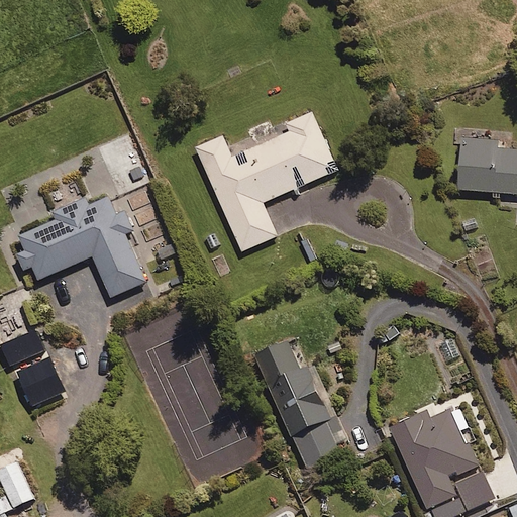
[(338,171),(312,112),(274,129),(270,121),(247,131),(255,147),(232,158),(223,136),(197,148),(242,252),(278,237),(263,204),(338,171)]
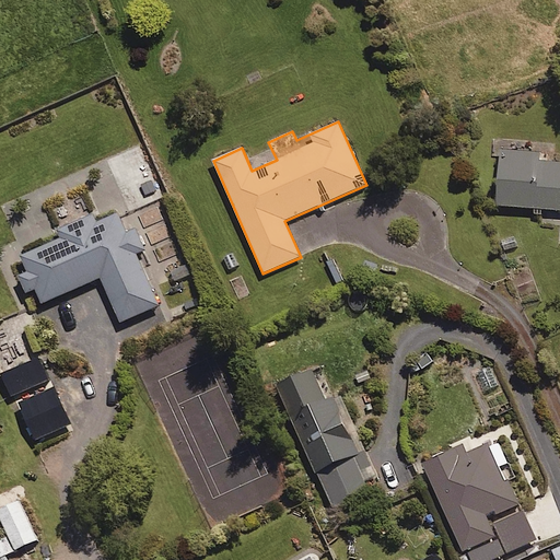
[(559,164),(540,164),(541,159),(501,156),(498,207),(559,210),(559,164)]
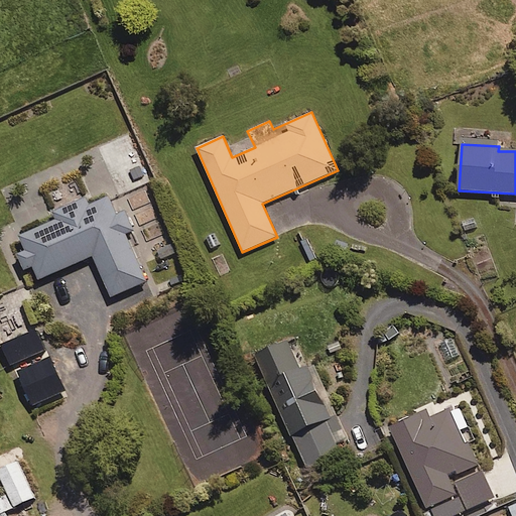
[(116,216),(108,196),(88,205),(86,200),(52,214),(54,220),(19,235),(26,251),(19,254),(25,268),(32,265),(38,280),(94,256),(111,297),(146,282),(126,234),(133,231),(125,212),(116,216)]
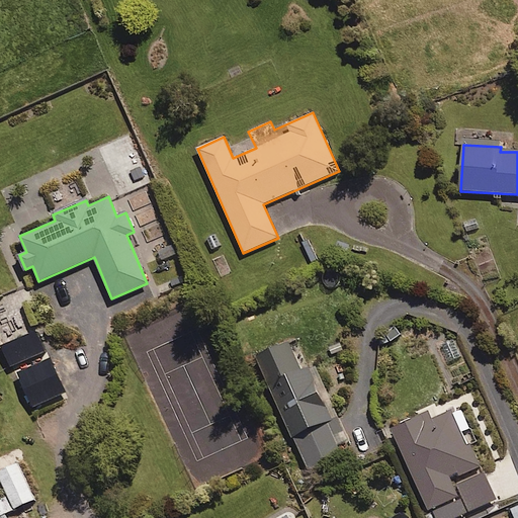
[(51,372),(32,335),(2,349),(20,386),(51,372)]
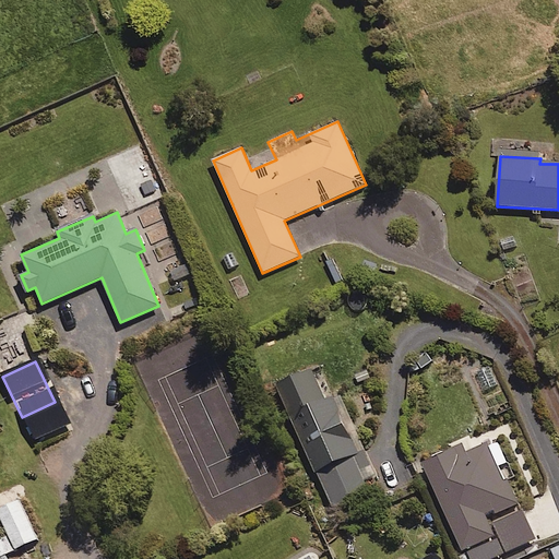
[(316,475),(358,456),(341,415),(333,399),(325,402),(312,370),(277,385),(316,475)]
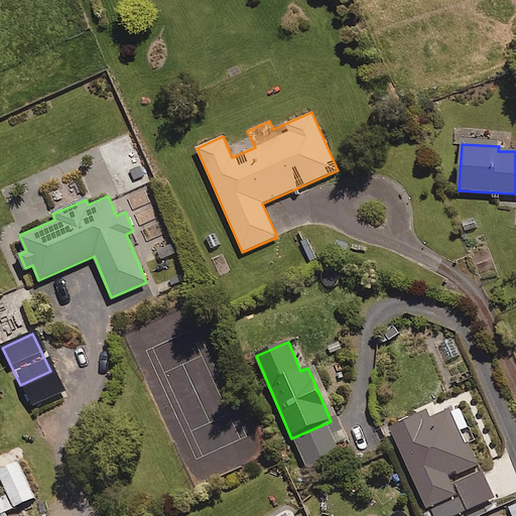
[(448,478),(478,466),(469,444),(465,445),(449,410),(431,418),(428,411),(389,427),(427,515),(453,515),(464,512),(464,511),(494,498),(483,472),(452,485),(448,478)]
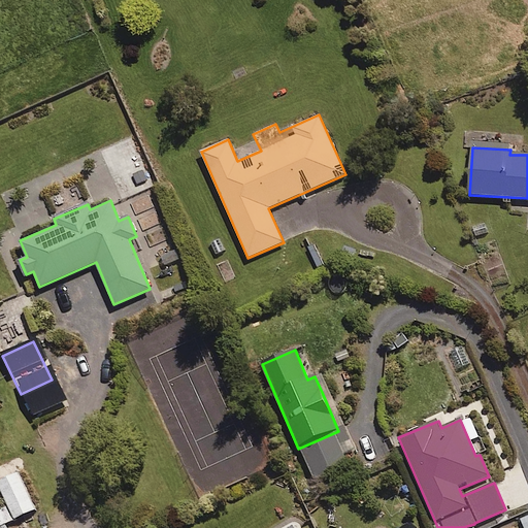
[(38,509),(21,470),(0,480),(11,504),(0,508),(0,527),(8,527),(7,523),(38,509)]
